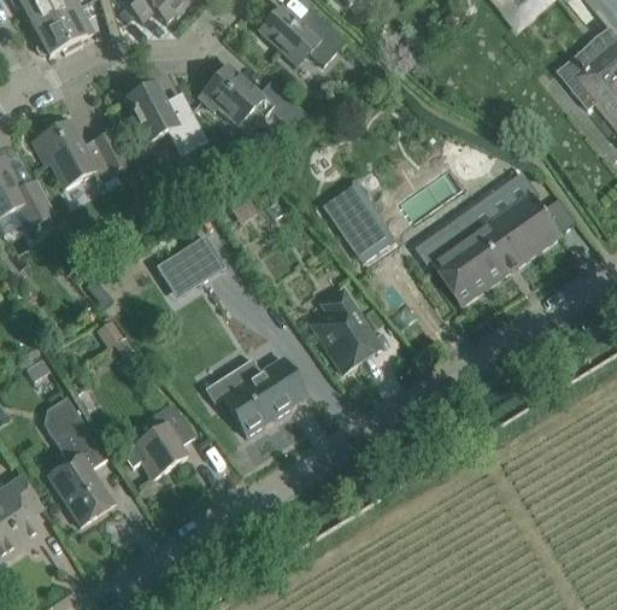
[(36,29),(81,5),(78,0),(31,0),(23,5),(36,29)]
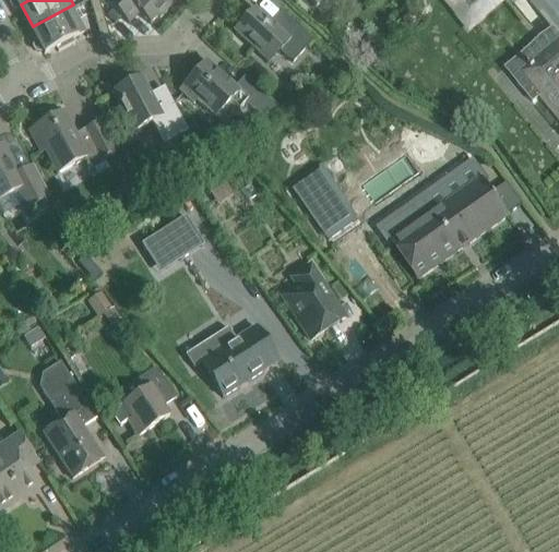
[(110,31),(103,10),(99,0),(90,0),(94,12),(99,31),(110,31)]
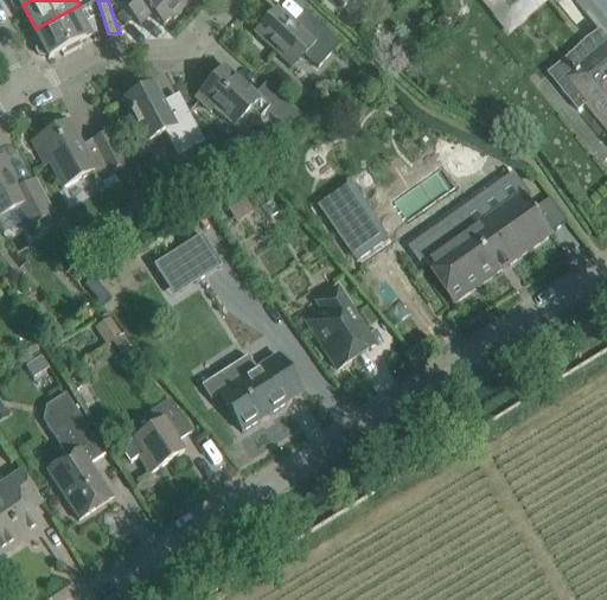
[(174,13),(184,2),(180,0),(117,0),(122,5),(140,20),(141,19),(138,16),(147,5),(163,20),(171,11),(174,13)]
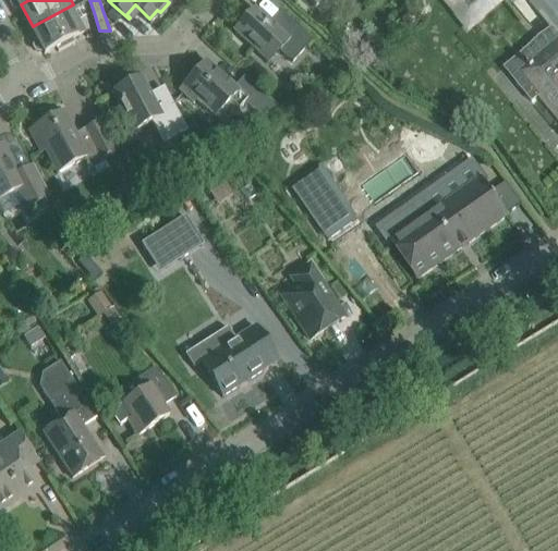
[(456,0),(452,3),(457,8),(465,0),(473,0),(482,10),(494,0),(456,0)]
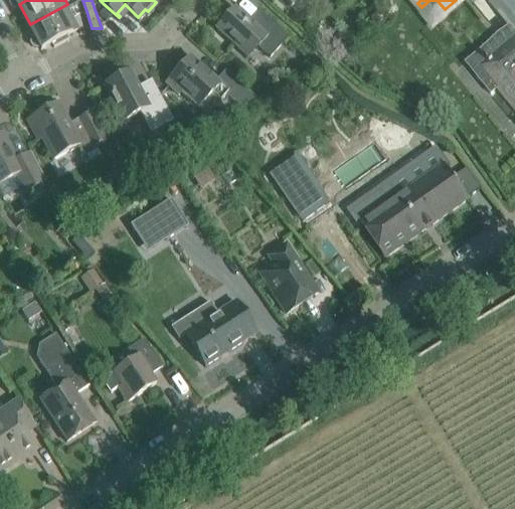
[(216,23),(231,37),(246,52),(256,41),(270,53),(289,32),(265,11),(254,22),(234,3),(216,23)]
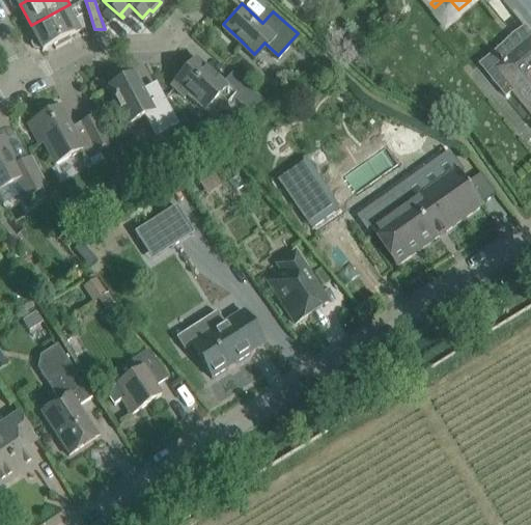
[(81,26),(71,7),(70,4),(31,25),(34,32),(32,35),(31,39),(33,43),(36,45),(40,44),(43,47),(53,40),(55,44),(71,35),(68,32),(81,26)]
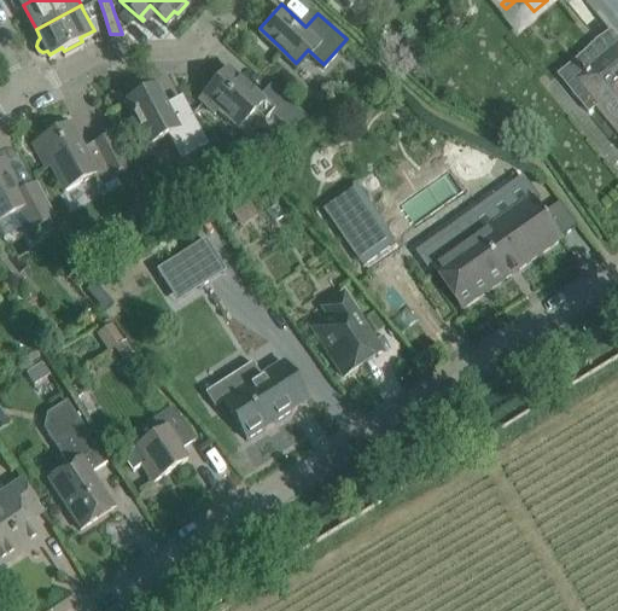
[(617,41),(589,67),(588,65),(581,71),(582,73),(578,75),(579,77),(570,85),(589,108),(599,100),(617,123),(617,41)]
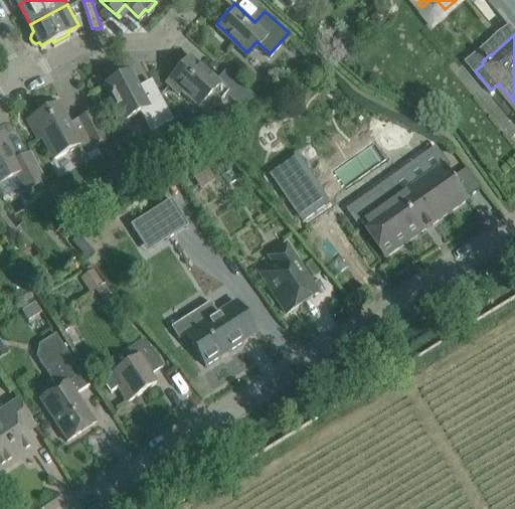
[(165,78),(178,91),(181,88),(198,104),(212,89),(220,96),(225,91),(243,107),(258,98),(252,92),(237,77),(228,88),(190,51),(165,78)]
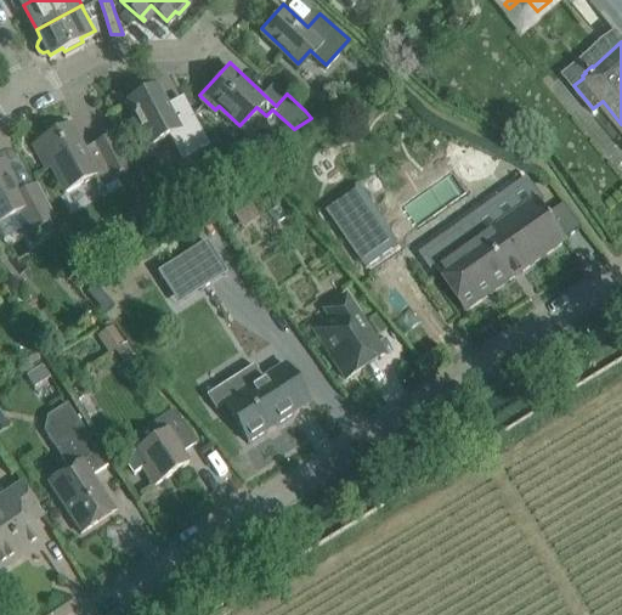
[(133,120),(143,142),(145,144),(169,130),(181,154),(209,140),(194,112),(177,122),(156,82),(126,97),(136,118),(133,120)]
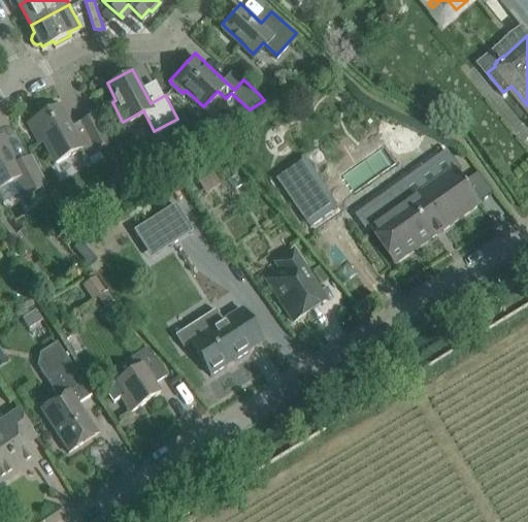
[(27,118),(37,135),(39,139),(42,137),(55,159),(79,145),(86,157),(100,149),(98,144),(109,138),(94,109),(79,118),(86,127),(76,132),(73,127),(74,127),(60,100),(27,118)]
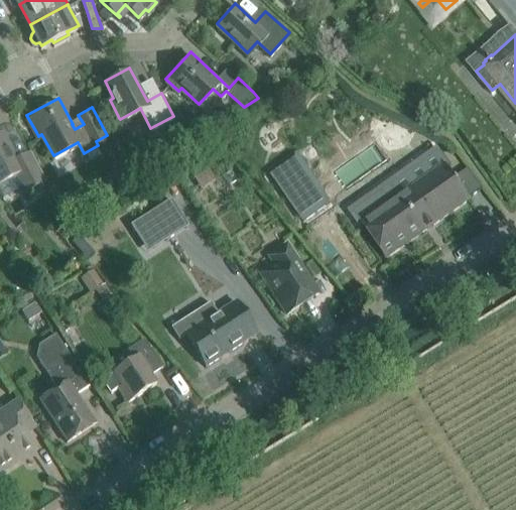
[(378,131),(402,143),(411,125),(387,113),(378,131)]
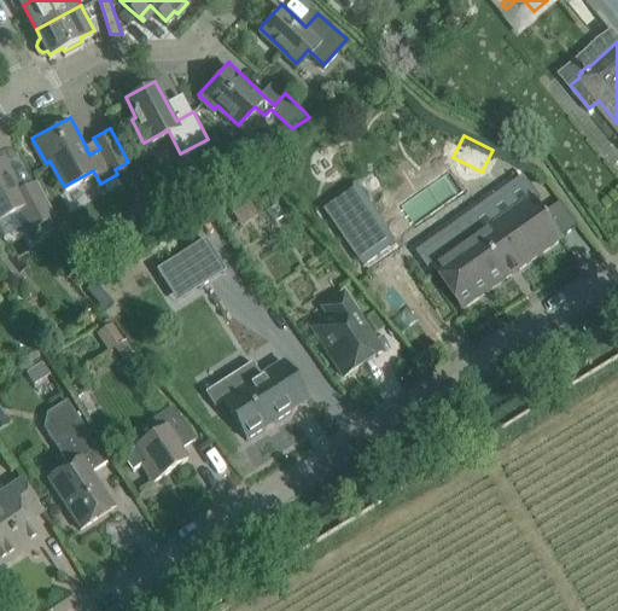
[(1,170),(10,166),(4,153),(0,155),(0,215),(19,205),(30,226),(56,213),(36,176),(12,190),(1,170)]
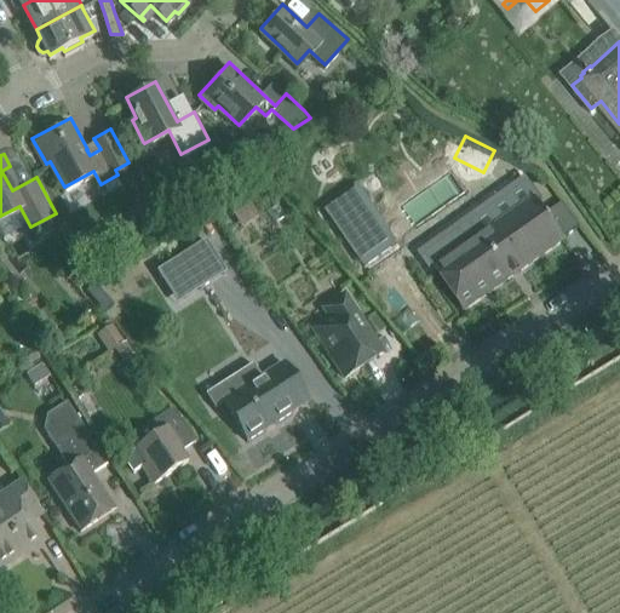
[(357,183),(326,205),(365,261),(396,238),(357,183)]
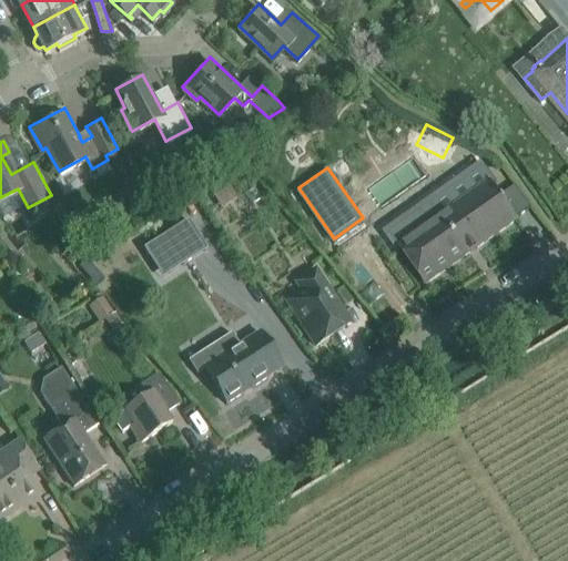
[(406,220),(391,232),(424,279),(517,214),(517,213),(500,191),(492,177),(455,204),(446,192),(435,200),(444,212),(415,232),(406,220)]
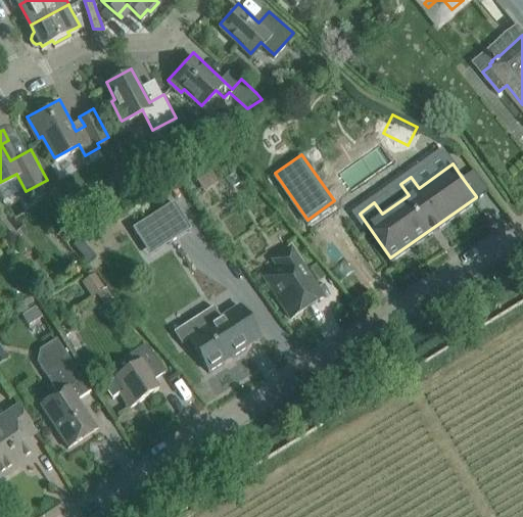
[(474,167),(461,176),(476,196),(489,187),(474,167)]
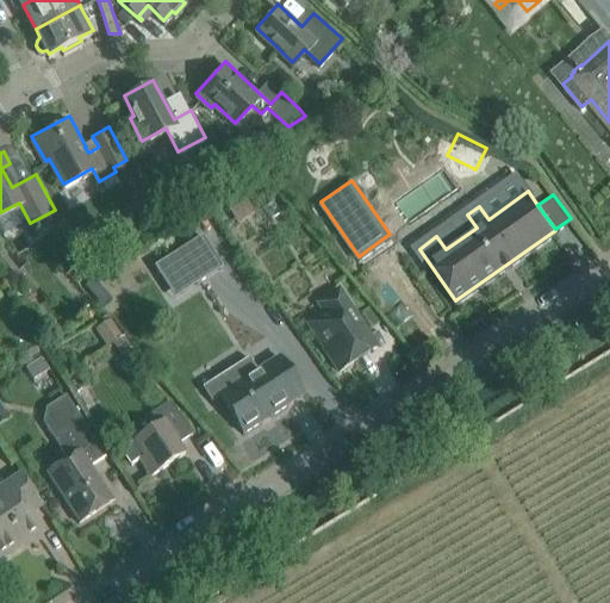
[(203,232),(154,262),(166,281),(188,267),(197,280),(223,265),(203,232)]
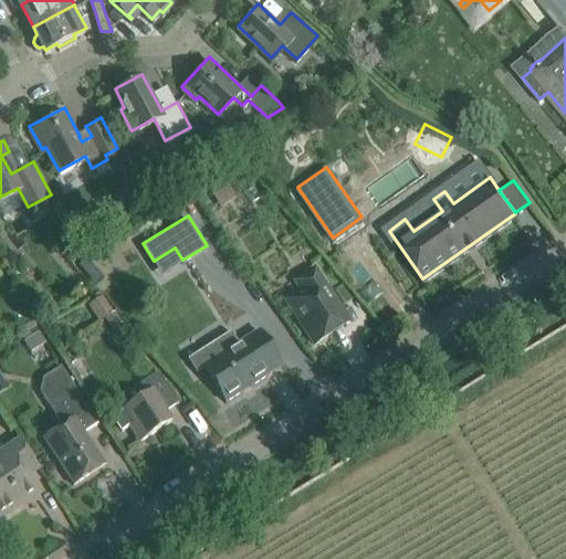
[(315,339),(328,331),(349,317),(315,264),(295,276),(302,285),(286,295),(315,339)]
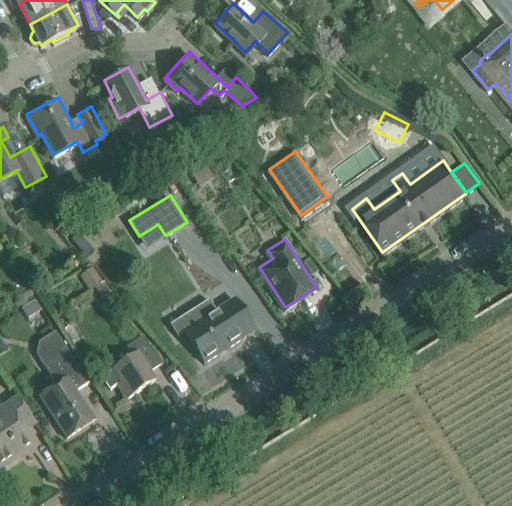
[(111,288),(104,277),(94,284),(101,295),(111,288)]
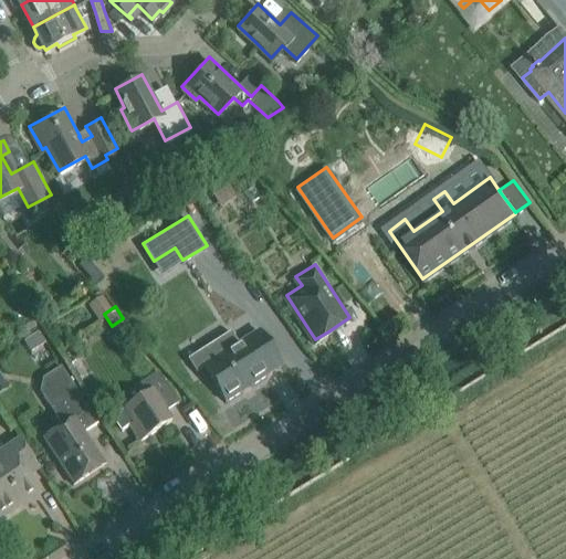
[(281,361),(269,343),(259,326),(202,361),(211,375),(223,393),(249,377),(251,380),(281,361)]
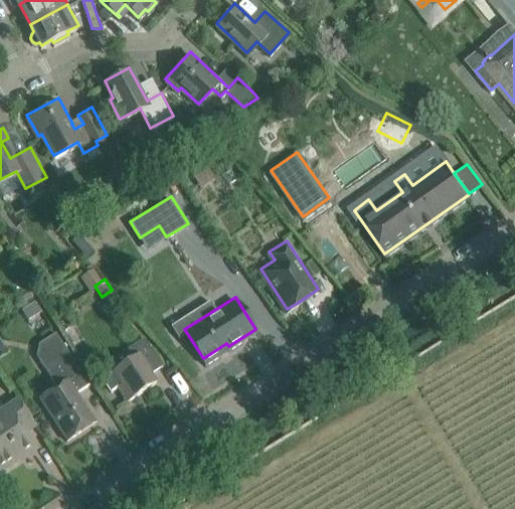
[(90,380),(78,364),(55,329),(38,340),(36,352),(56,383),(39,395),(67,437),(95,418),(76,389),(90,380)]
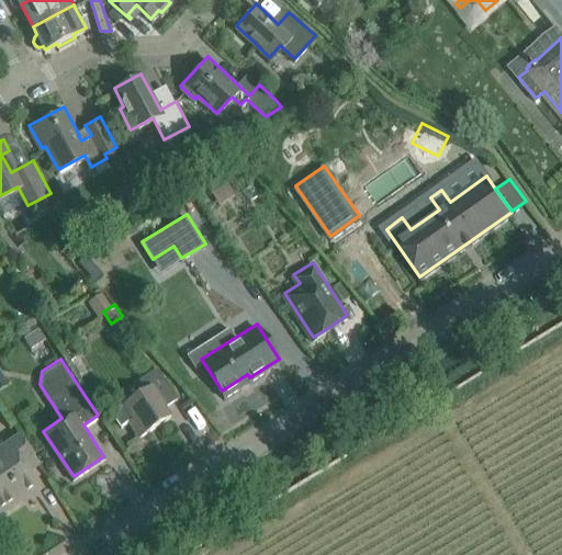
[(141,376),(147,387),(112,410),(121,422),(128,418),(138,433),(170,412),(165,404),(178,395),(158,364),(141,376)]
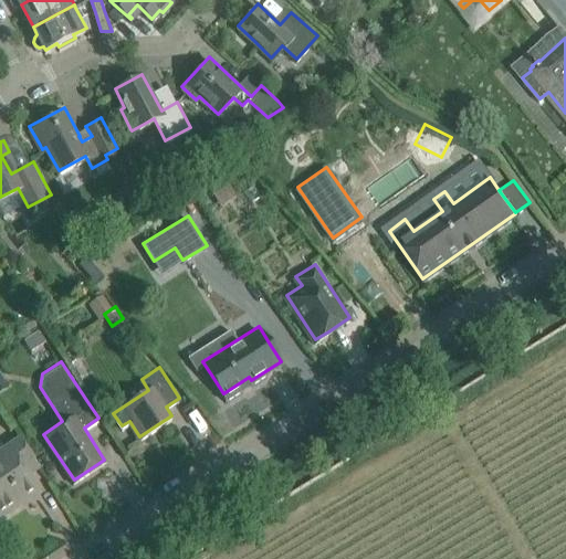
[(0,512),(22,497),(20,494),(35,484),(27,471),(39,462),(20,435),(0,449),(0,512)]
